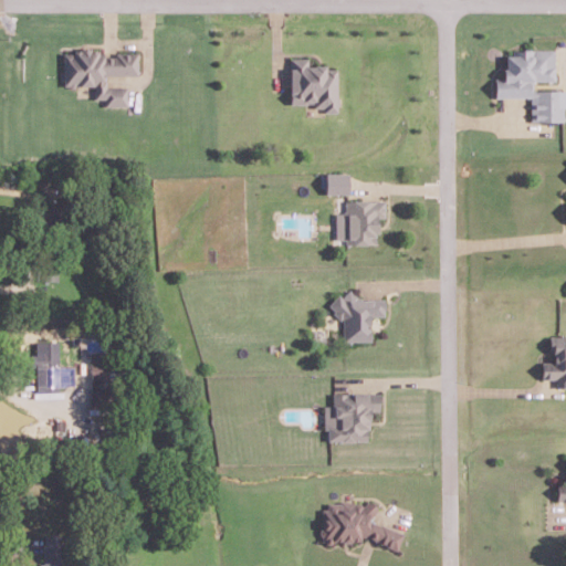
[(63,85),(94,85),(94,97),(105,97),(105,105),(127,105),(127,86),(106,86),(106,74),(138,74),(138,53),(98,53),(98,49),(63,49),(63,85)]
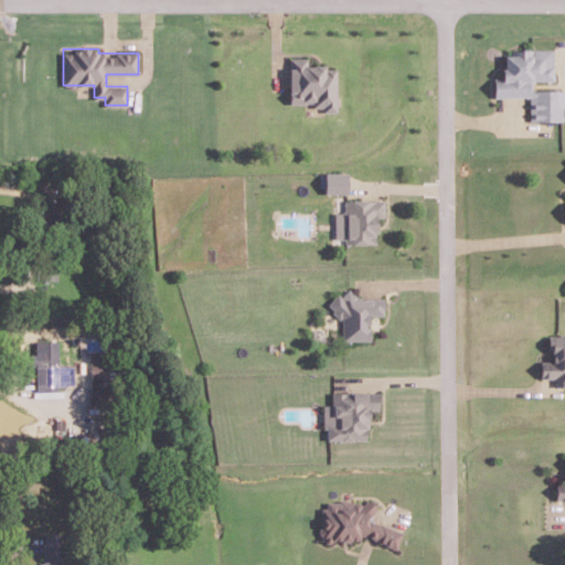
[(554,80),(554,50),(504,50),(504,77),(494,77),(494,96),(530,96),(530,120),(563,120),(563,106),(564,105),(564,88),(532,89),(532,80),(554,80)]
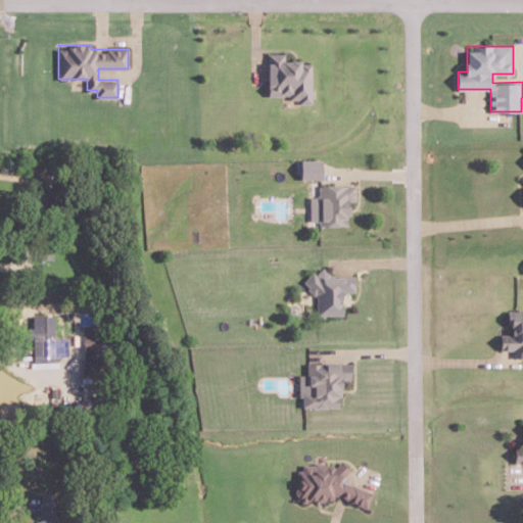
[(268,52),(269,95),(289,95),(289,101),(312,101),(312,62),(302,62),(302,59),(285,59),(284,52),(268,52)]
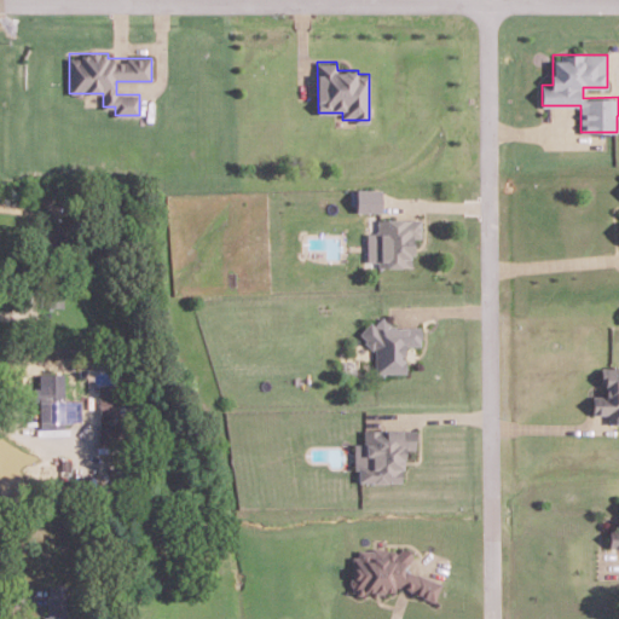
[(356,210),(381,210),(381,189),(357,187),(356,210)]
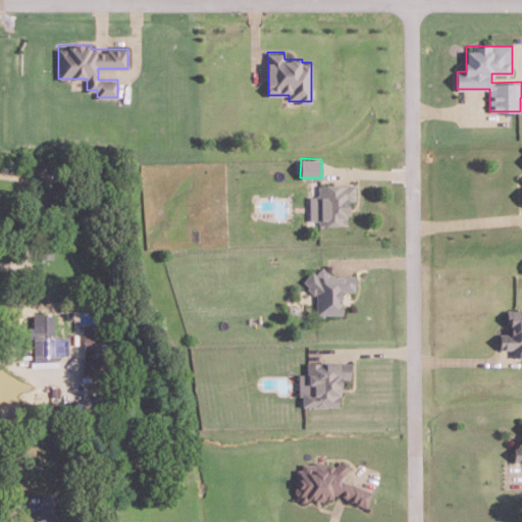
[(309,220),(317,219),(317,224),(348,224),(348,200),(356,200),(355,183),(318,184),(318,196),(309,196),(309,220)]
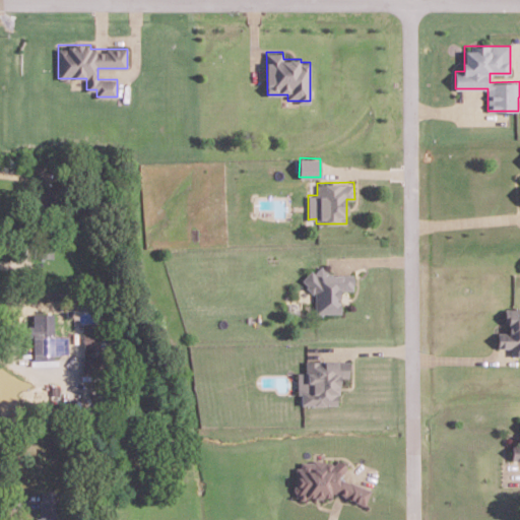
[(353,273),(326,274),(326,271),(306,271),(306,291),(314,291),(315,313),(340,312),(340,289),(353,288),(353,273)]
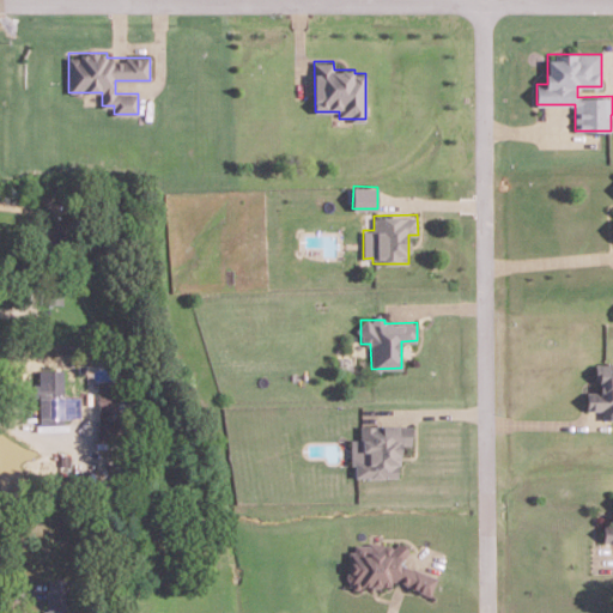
[(612,418),(612,362),(596,363),(598,390),(586,390),(587,408),(601,408),(602,418),(612,418)]
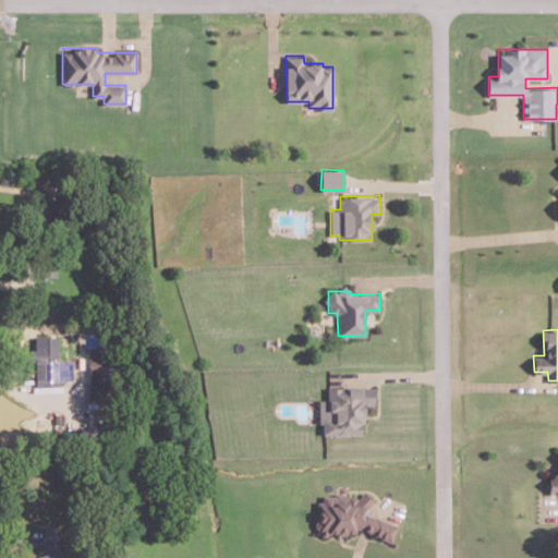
[(58,335),(35,336),(35,348),(31,348),(31,361),(35,361),(36,385),(59,385),(59,379),(72,379),(72,359),(58,359),(58,335)]
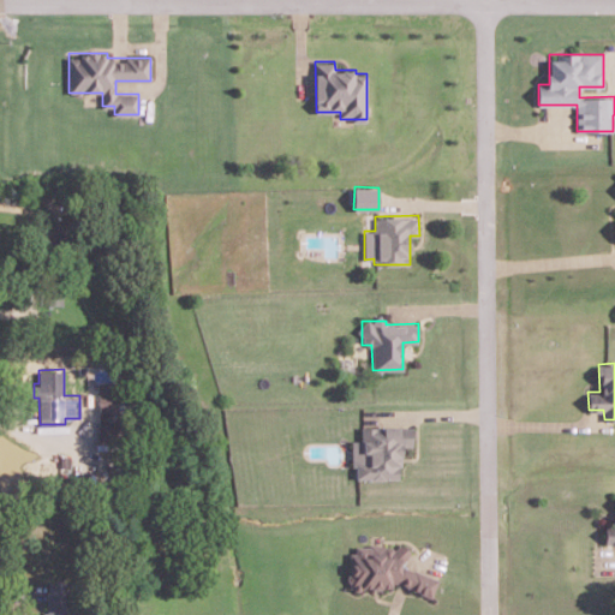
[(120,439),(119,381),(97,381),(99,439),(120,439)]
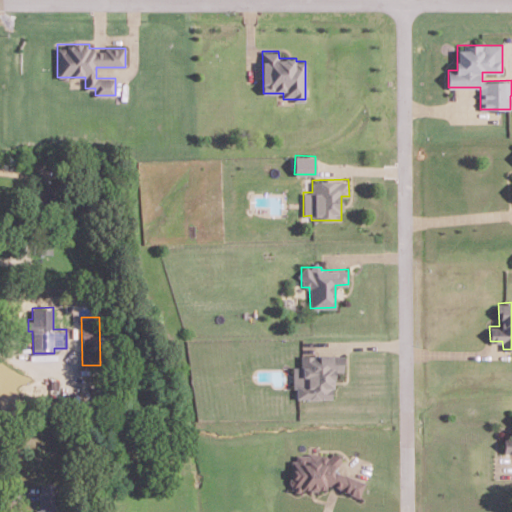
[(301,354),(301,366),(292,366),(292,388),(296,388),(296,397),(333,398),(333,371),(344,371),(344,355),(301,354)]
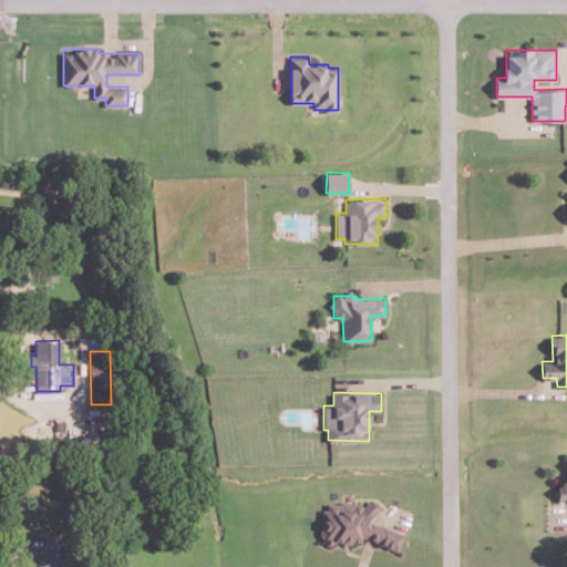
[(566,484),(557,485),(557,501),(566,500),(566,484)]
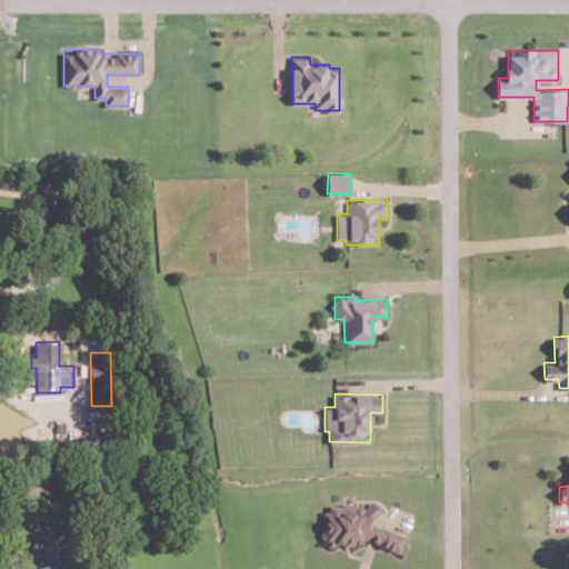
[(405,535),(372,522),(379,506),(372,503),(359,505),(356,503),(329,505),(323,519),(323,526),(322,529),(322,542),(323,543),(373,541),(399,551),(405,535)]
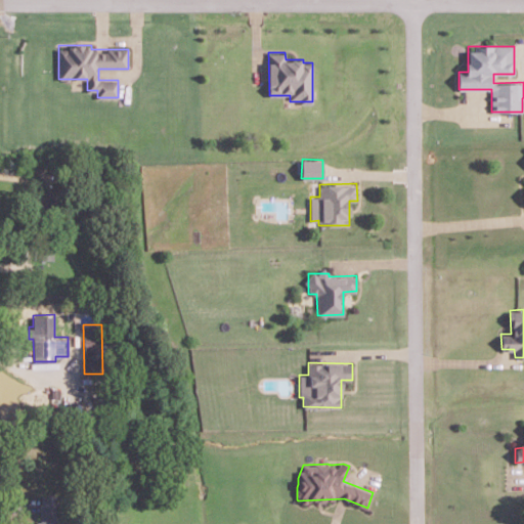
[(56,523),(56,494),(40,493),(40,520),(37,520),(36,523),(56,523)]
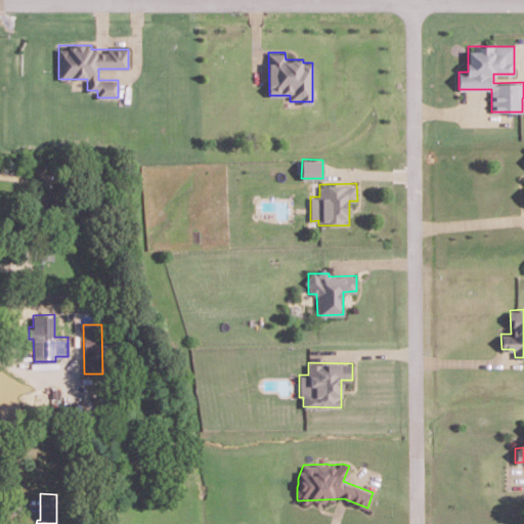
All buildings are outlined.
